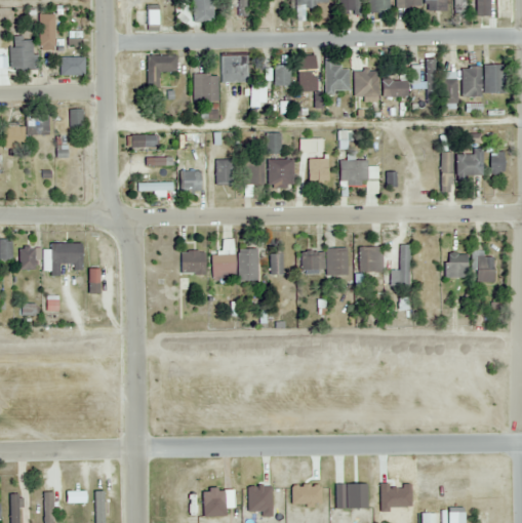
[(193,0),(193,21),(214,21),(213,0),(193,0)]
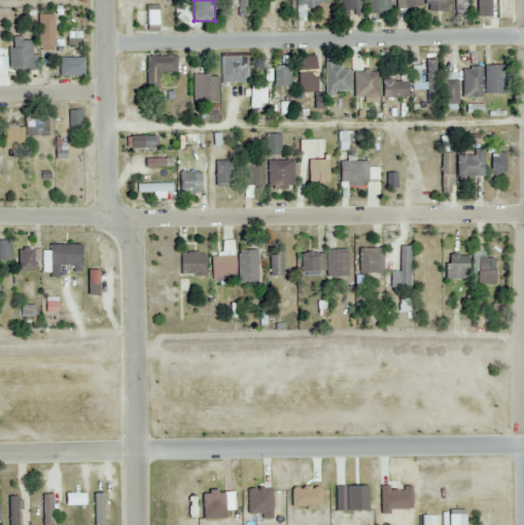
[(239,0),(239,15),(250,15),(249,0),(239,0)]
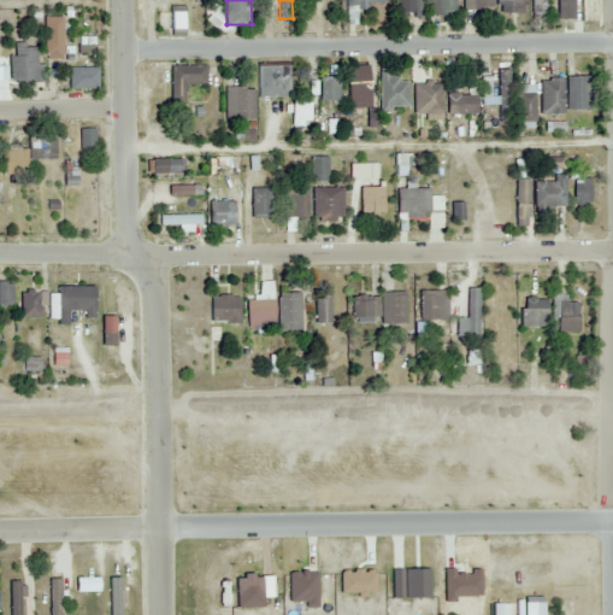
[(387,3),(387,0),(348,0),(349,12),(358,12),(358,3),(387,3)]
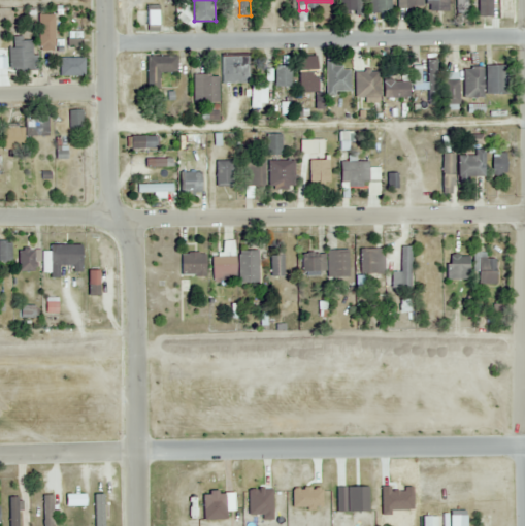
[(341,0),(341,11),(360,11),(359,0),(341,0)]
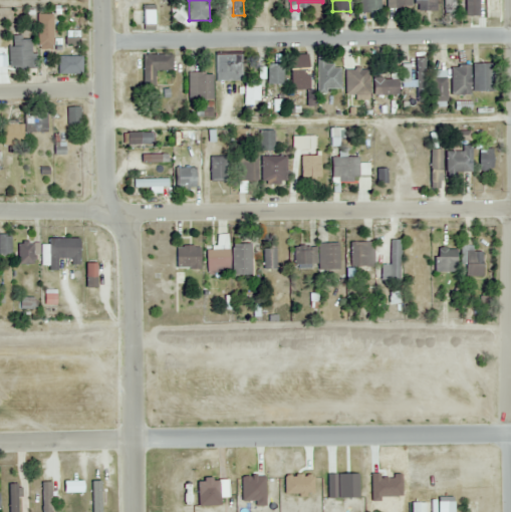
[(361,0),(361,10),(384,10),(382,0),(361,0)]
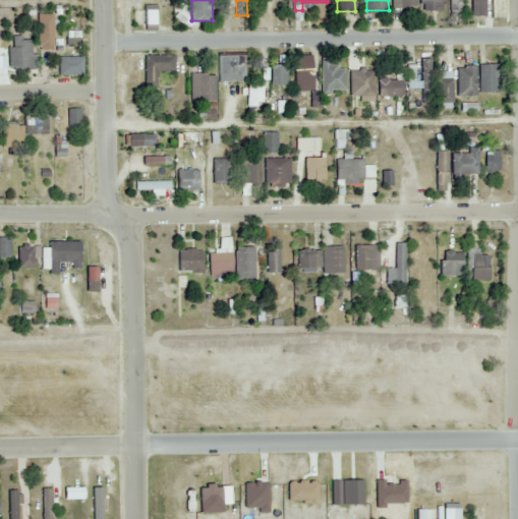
[(400,0),(400,9),(417,9),(417,0),(400,0)]
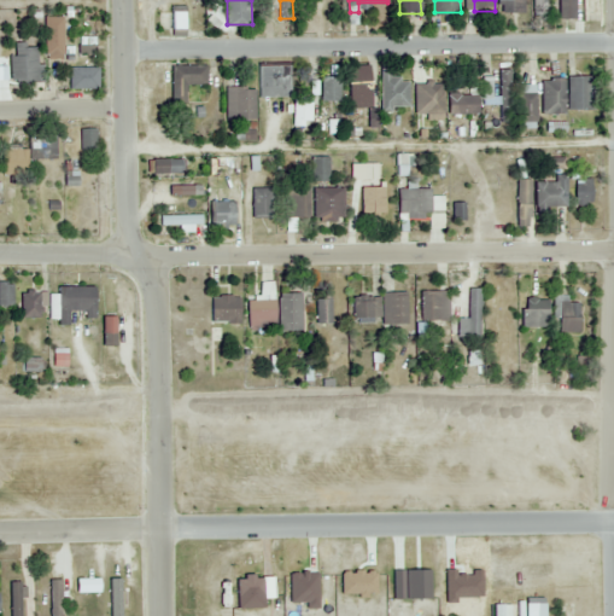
[(527,11),(526,0),(500,0),(501,11),(527,11)]
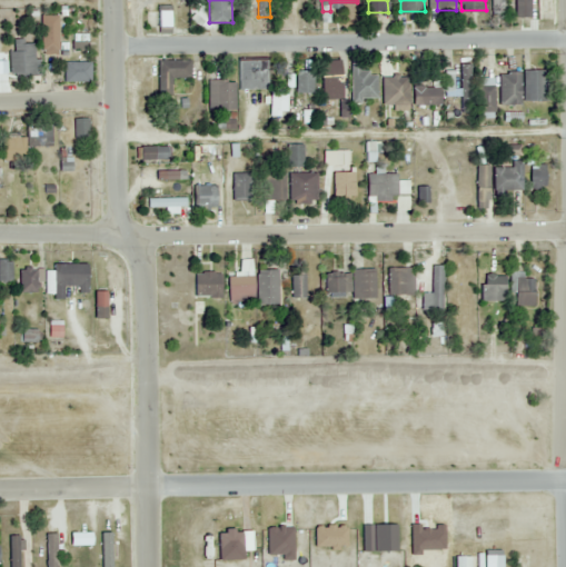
[(494,0),(494,10),(505,10),(505,0),(494,0)]
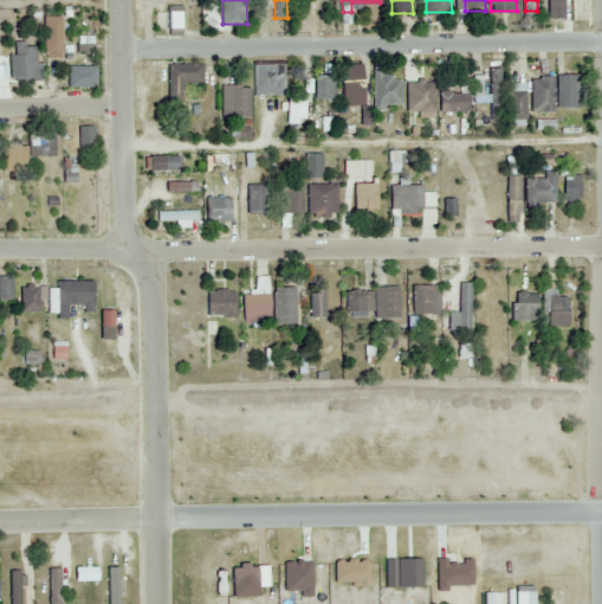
[(549,0),(550,17),(565,17),(564,0),(549,0)]
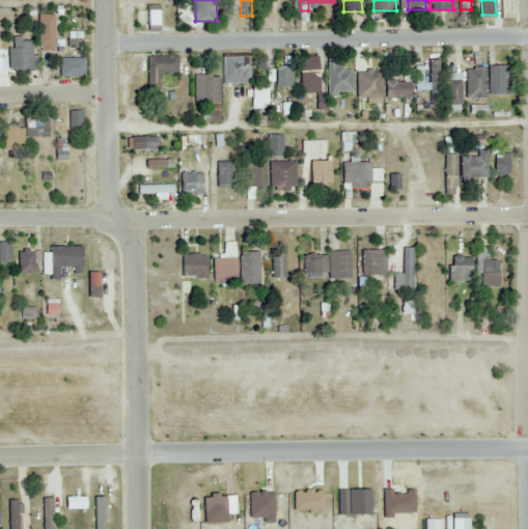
[(144,26),(161,26),(161,5),(144,5),(144,26)]
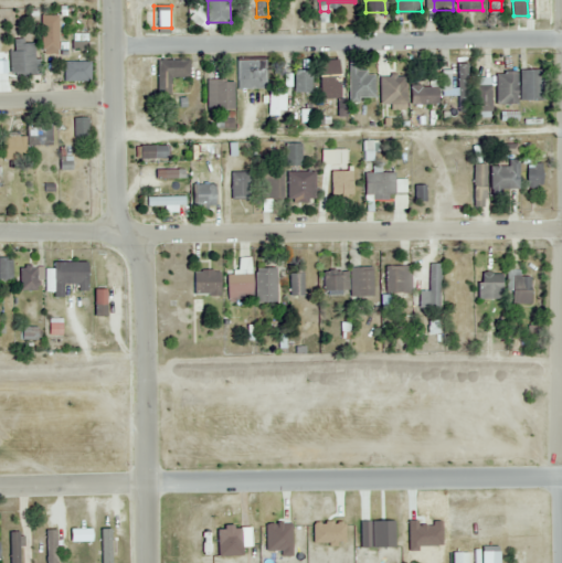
[(59,11),(44,11),(44,36),(59,36),(59,11)]
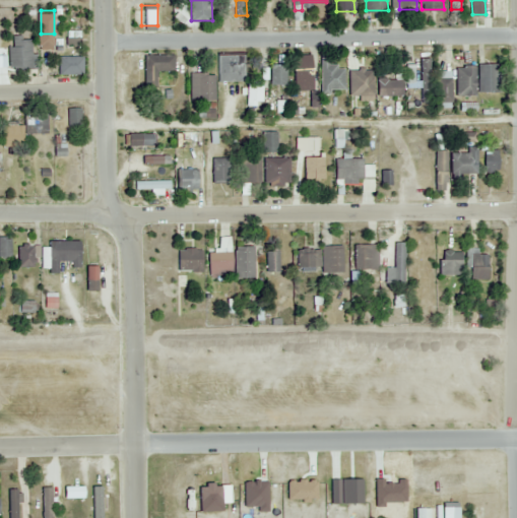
[(35,33),(13,33),(13,67),(35,67),(35,33)]
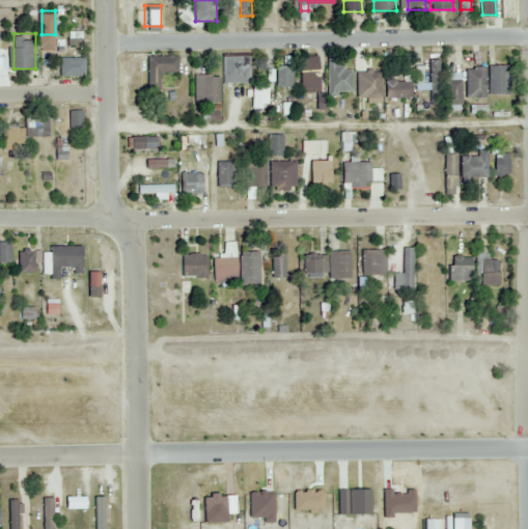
[(162,87),(162,72),(179,72),(179,54),(148,55),(148,88),(162,87)]
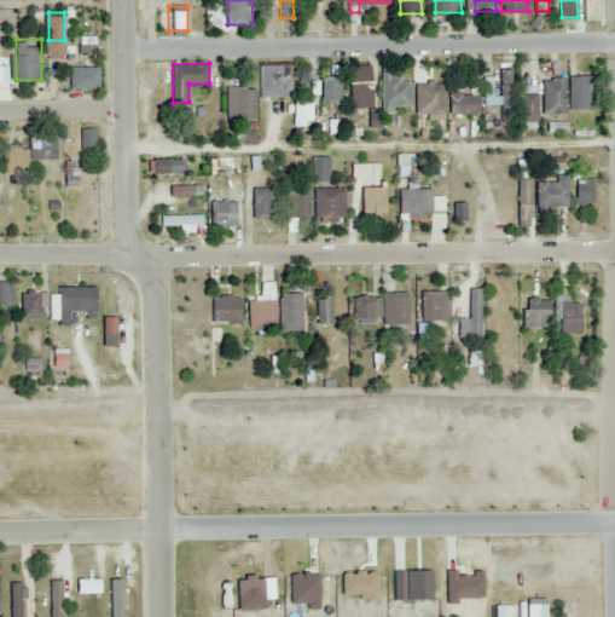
[(262,96),(293,96),(293,64),(262,64),(262,96)]
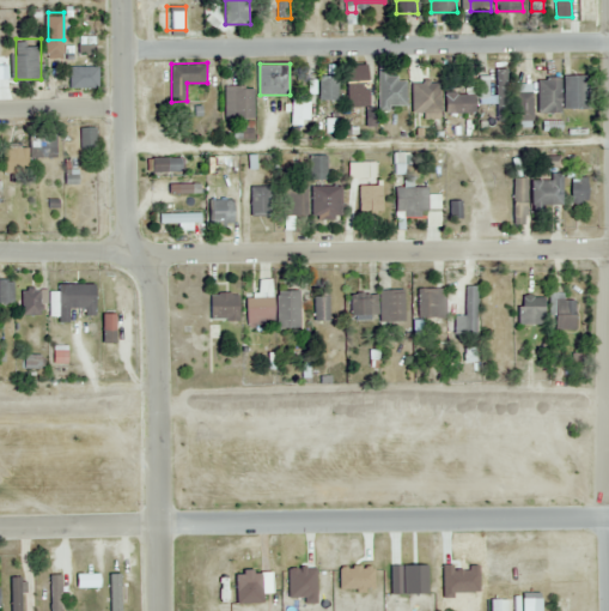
[(366,115),(372,115),(372,68),(348,68),(348,104),(366,104),(366,115)]
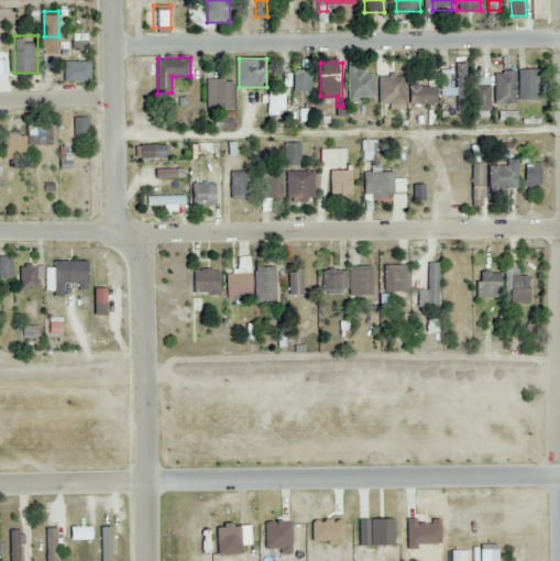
[(458,63),(458,109),(470,109),(470,63),(458,63)]
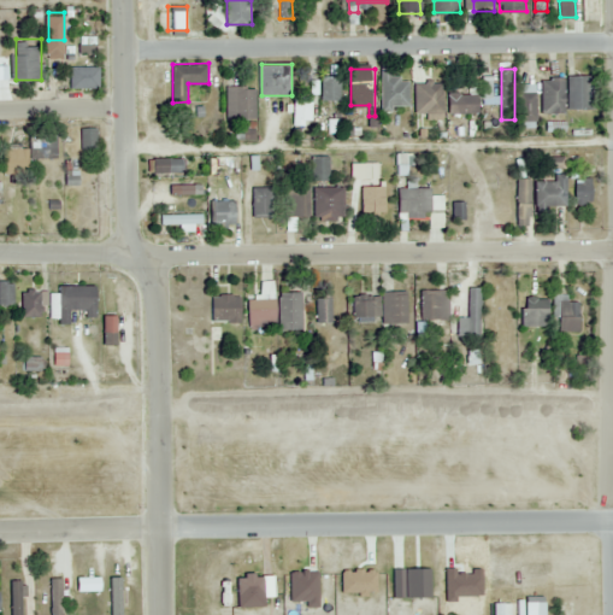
[(323,99),(342,99),(342,75),(323,75),(323,99)]
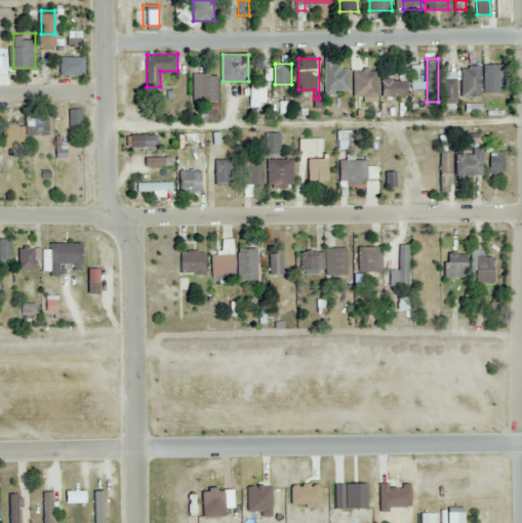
[(330,68),(330,64),(326,64),(326,89),(350,89),(350,68),(330,68)]
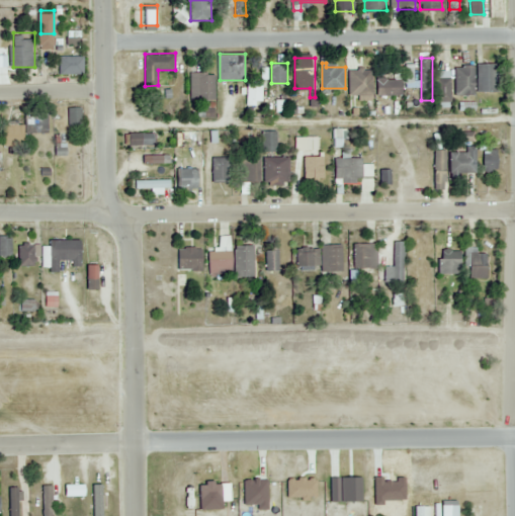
[(416,63),(407,63),(407,86),(416,86),(416,63)]
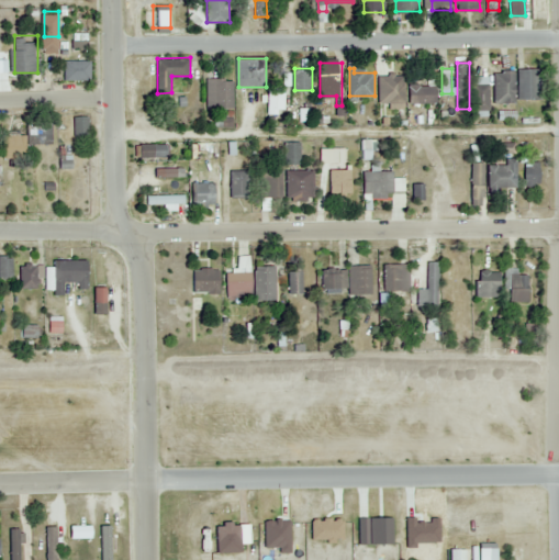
[(502,102),(515,102),(515,68),(502,68),(502,102)]
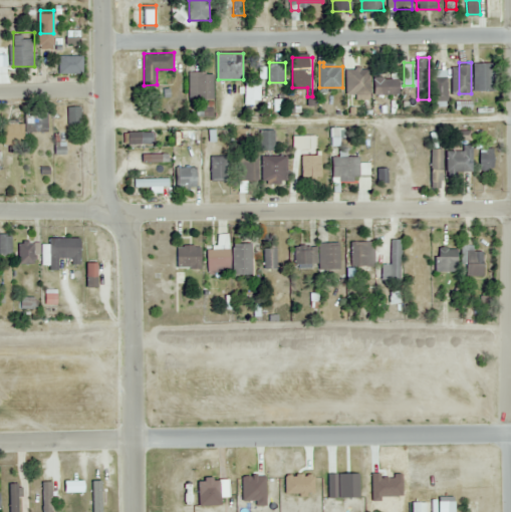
[(475,89),(494,89),(494,62),(475,62),(475,89)]
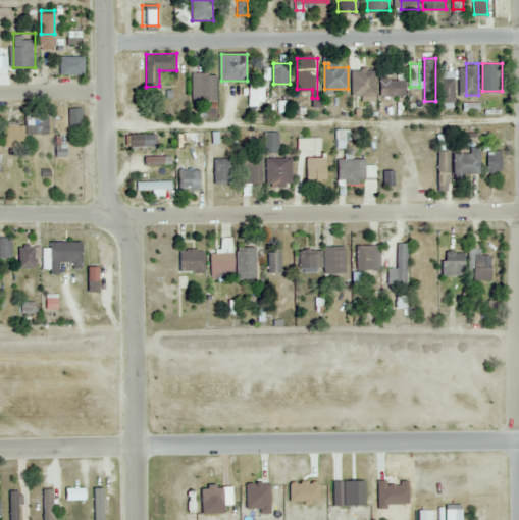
[(360,95),(375,95),(375,69),(360,69),(360,95)]
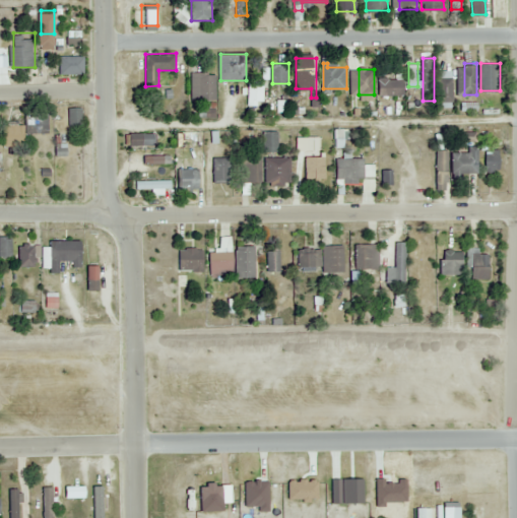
[(453,69),(439,69),(439,101),(453,101),(453,69)]
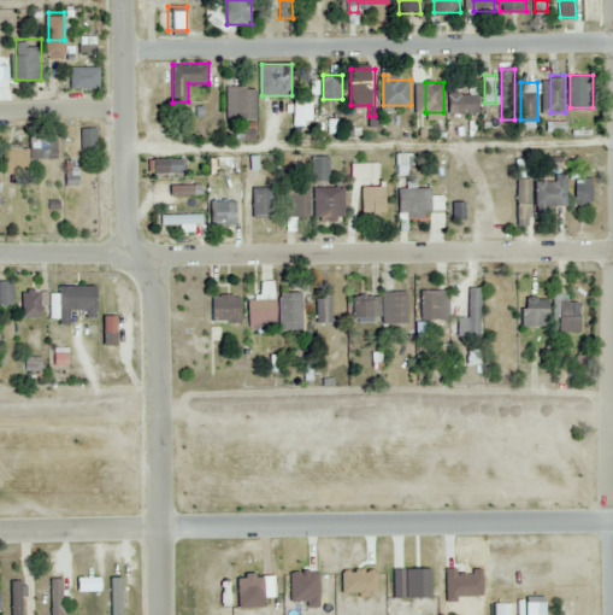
[(228,86),(228,118),(257,118),(257,86),(228,86)]
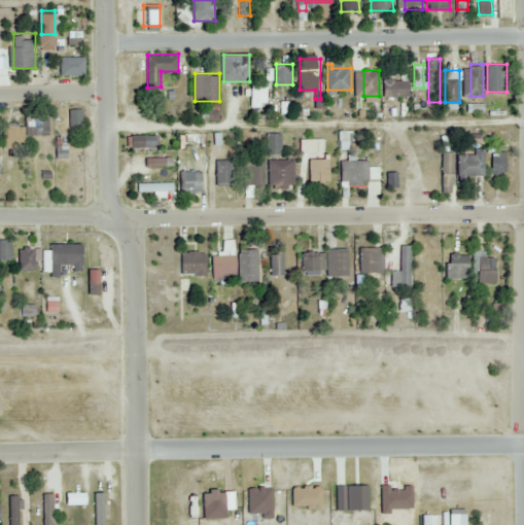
[(410,96),(409,78),(384,79),(384,96),(410,96)]
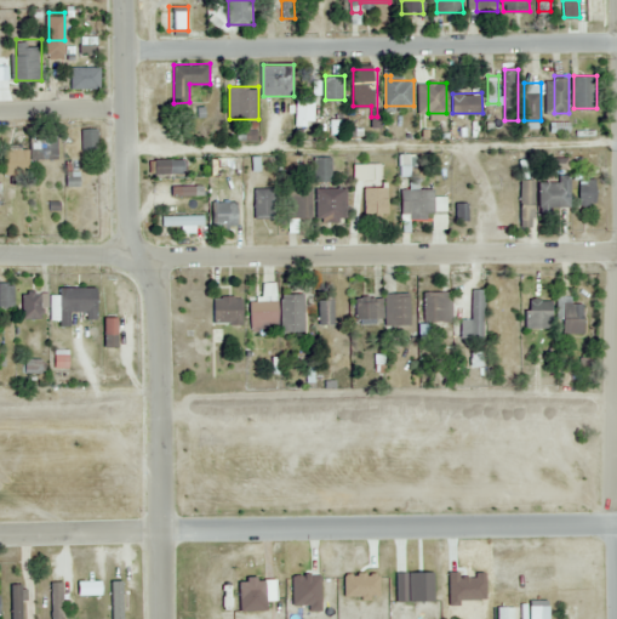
[(297,123),(315,123),(315,95),(297,95),(297,123)]
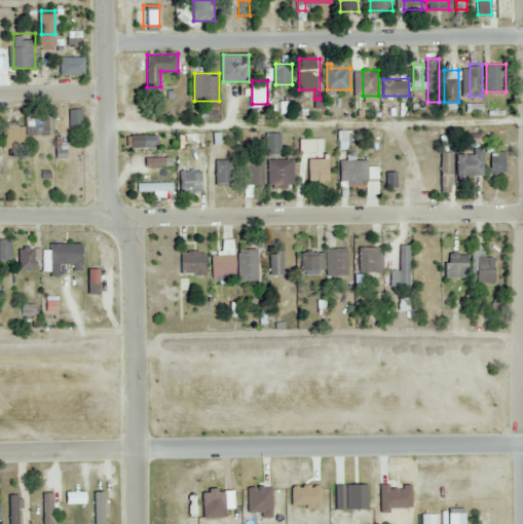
[(72,133),(85,133),(85,107),(72,107),(72,133)]
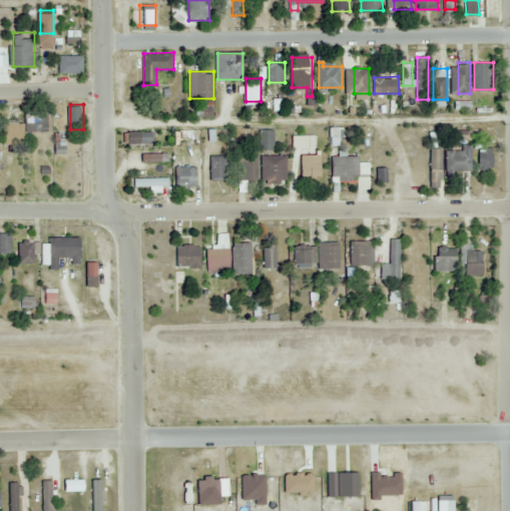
[(4,141),(22,141),(22,130),(50,130),(50,108),(26,108),(26,117),(4,117),(4,141)]
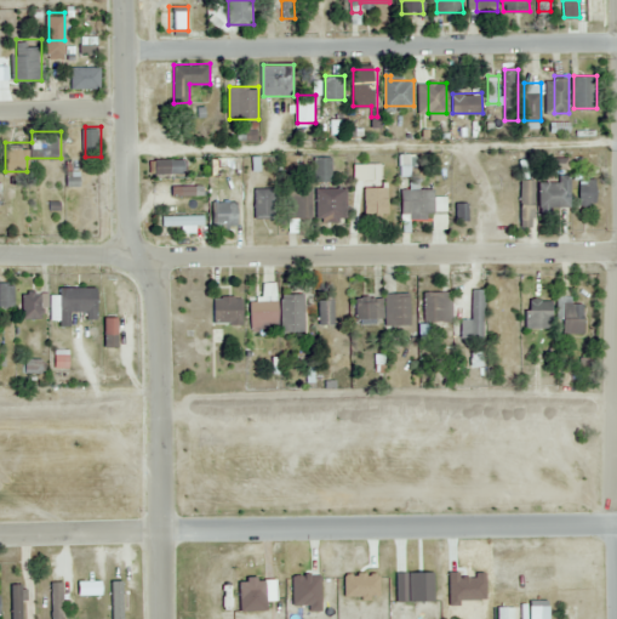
[(315,180),(333,180),(333,155),(315,155),(315,180)]
